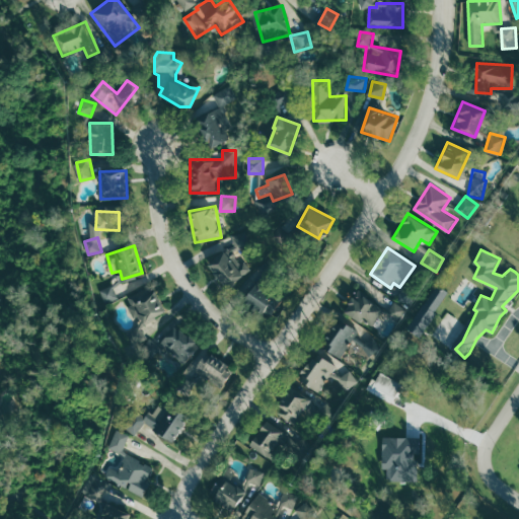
[(242,264),(234,253),(229,256),(225,251),(208,265),(226,289),(251,269),(245,261),(242,264)]
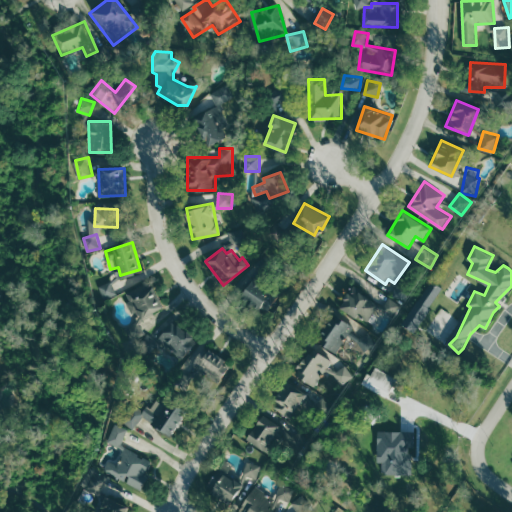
[(270,293),(249,277),(238,293),(258,309),(270,293)]
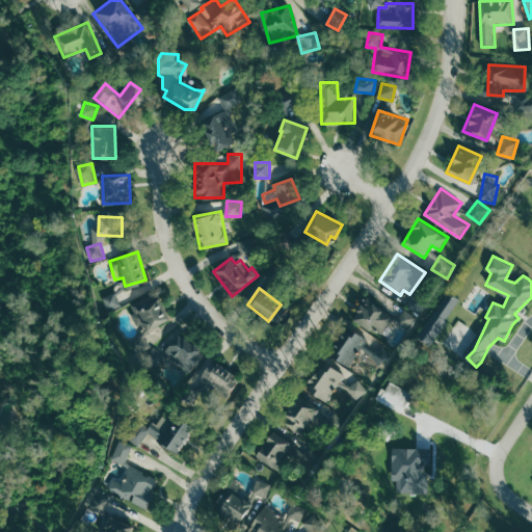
[(122,306),(117,292),(104,296),(108,310),(122,306)]
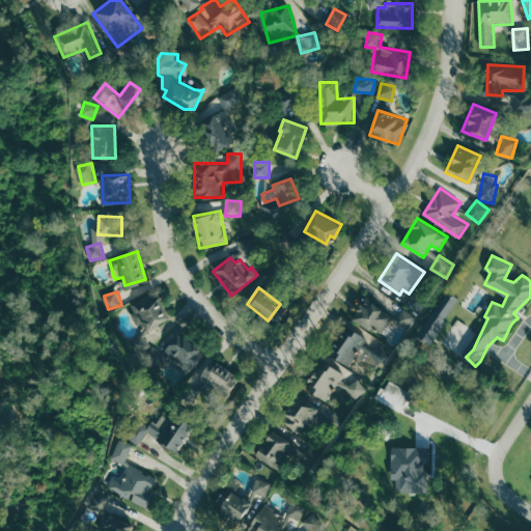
[(458,299),(449,291),(424,331),(436,339),(448,320),(446,318),(458,299)]
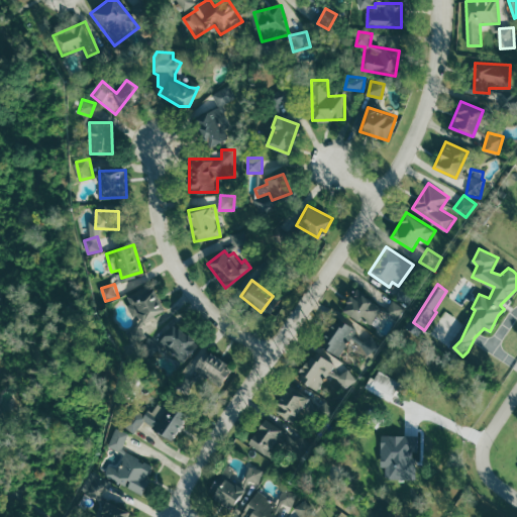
[(128,298),(138,322),(164,311),(153,287),(128,298)]
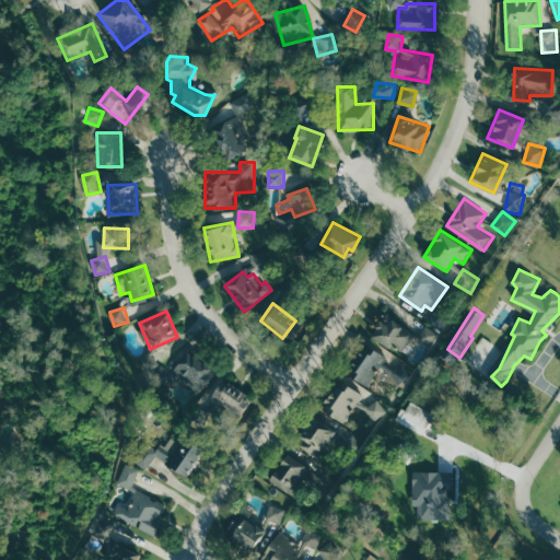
[(370,336),(388,347),(392,342),(404,350),(413,333),(389,318),(386,324),(378,319),(370,336)]
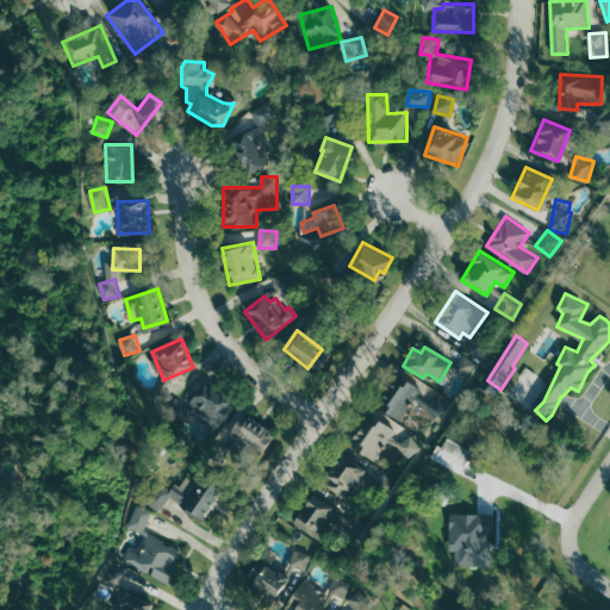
[(383,410),(402,421),(421,388),(402,377),(383,410)]
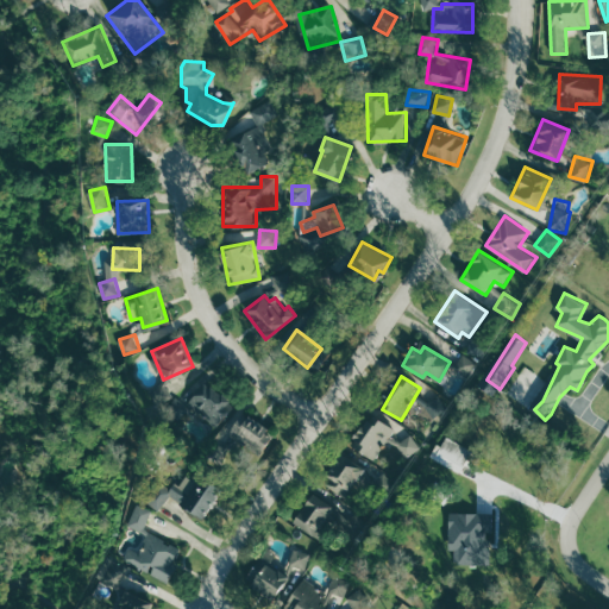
[(163,403),(174,396),(164,380),(154,387),(163,403)]
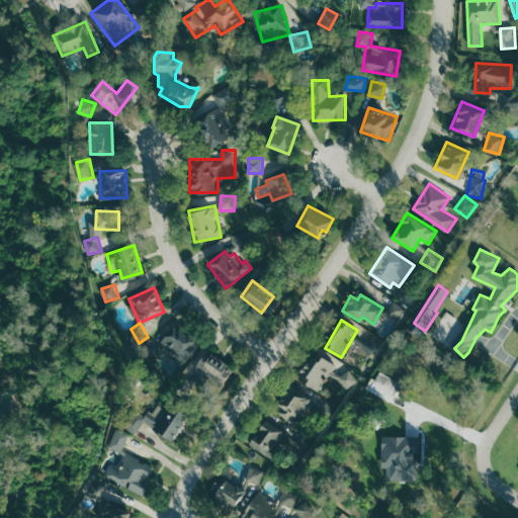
[(197,347),(177,324),(160,339),(181,362),(197,347)]
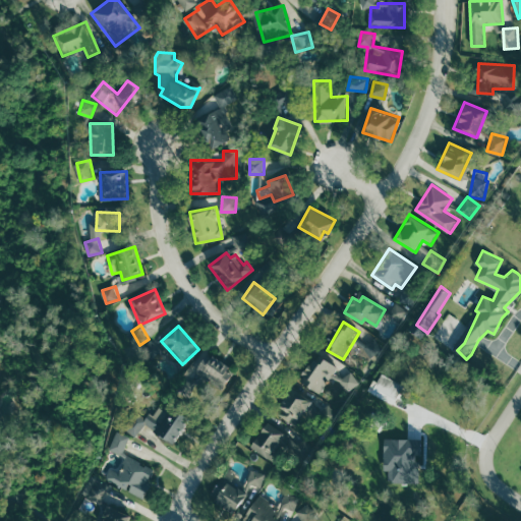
[(141,348),(156,363),(166,354),(152,339),(141,348)]
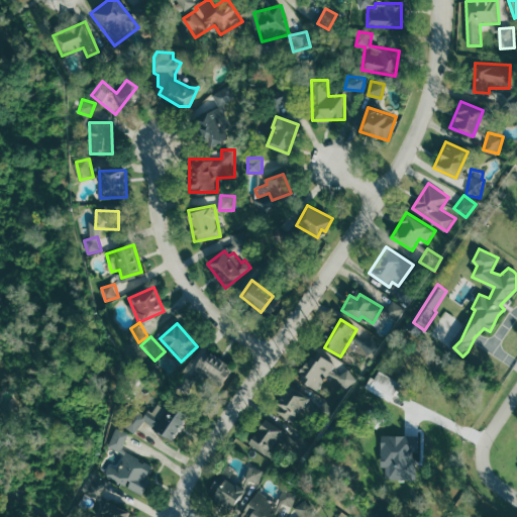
[(194,364),(221,382),(231,366),(203,348),(194,364)]
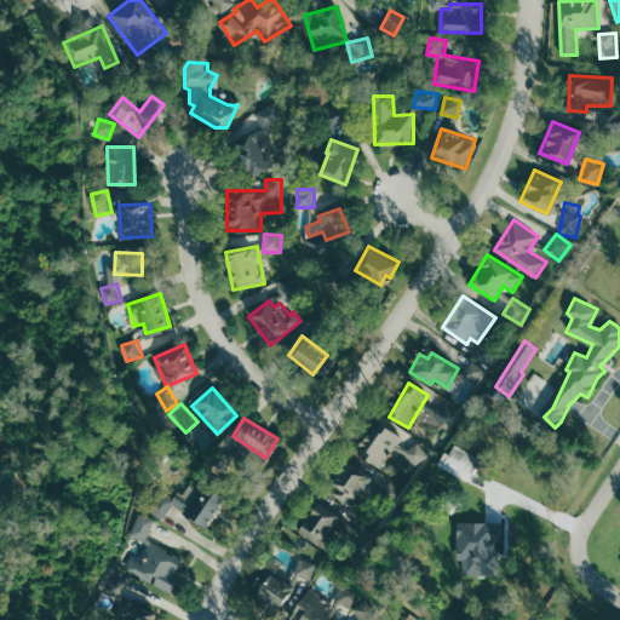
[(382,469),(392,448),(397,451),(405,437),(380,424),(362,458),(382,469)]
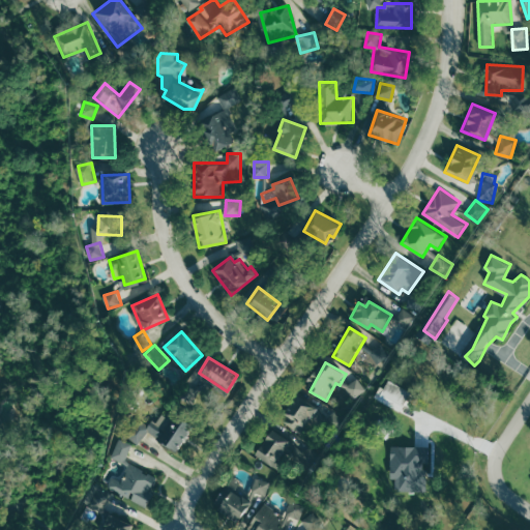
[(412,391),(388,380),(385,387),(380,385),(375,399),(403,411),(412,391)]
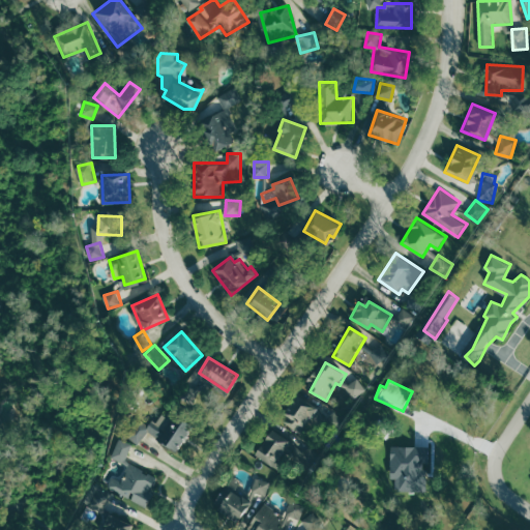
[(317,408),(295,393),(291,401),(296,404),(291,412),(288,410),(282,420),(301,433),(317,408)]
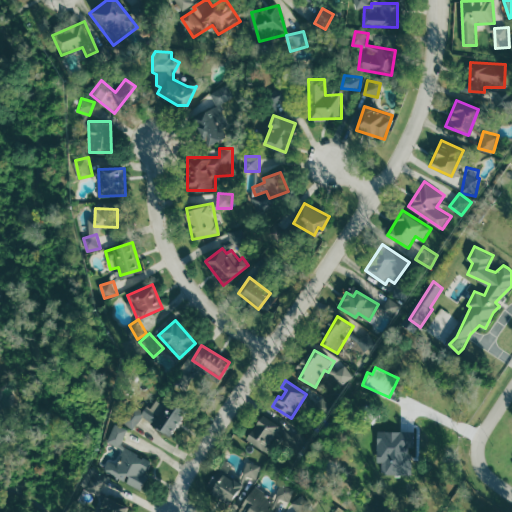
[(134,429),(142,417),(167,435),(182,414),(156,396),(145,412),(134,404),(123,420),(134,429)]
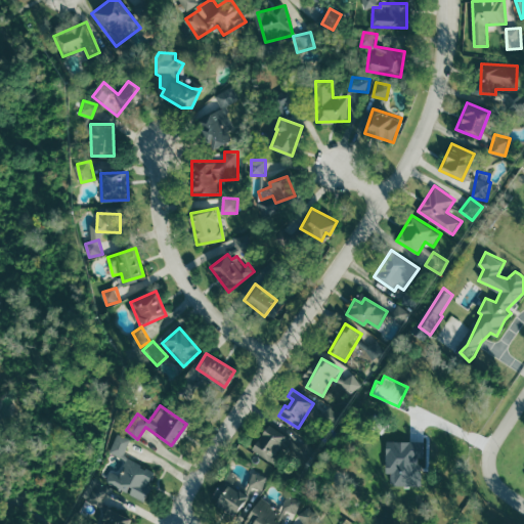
[(270,461),(287,436),(268,423),(251,447),(270,461)]
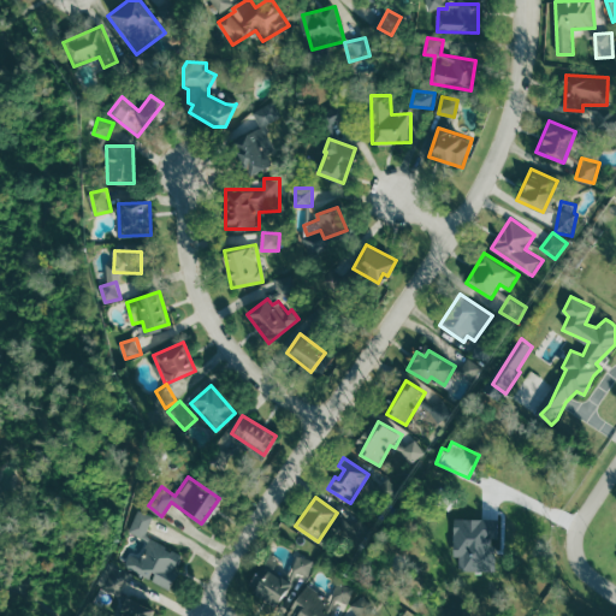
[(155,516),(140,509),(130,531),(146,538),(155,516)]
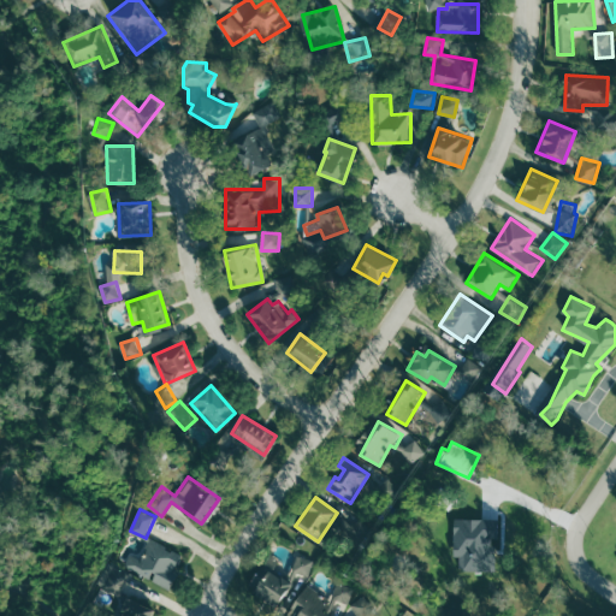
[(167,588),(184,554),(149,538),(142,555),(132,551),(125,566),(150,579),(150,580),(167,588)]
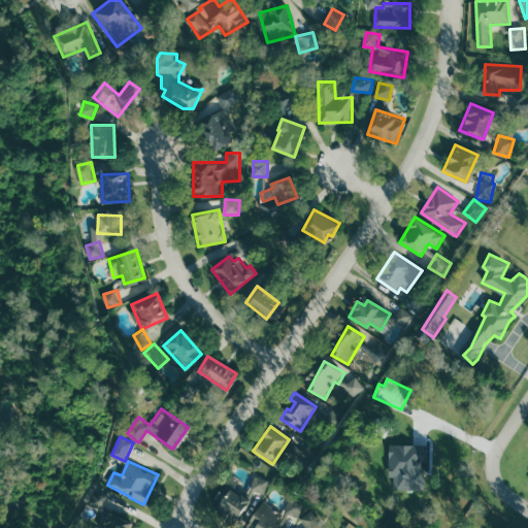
[(84,505),(101,514),(111,491),(94,483),(84,505)]
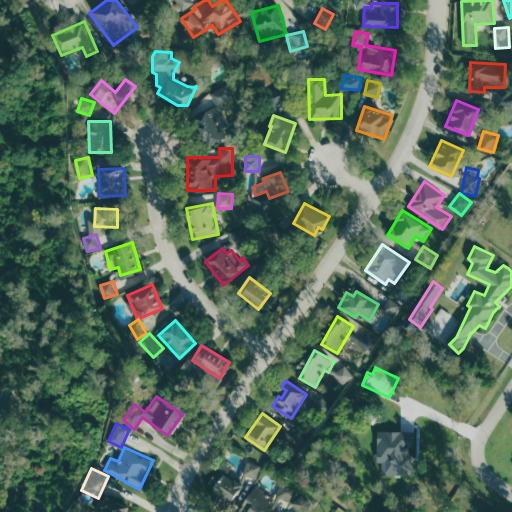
[(210,492),(232,503),(242,483),(219,472),(210,492)]
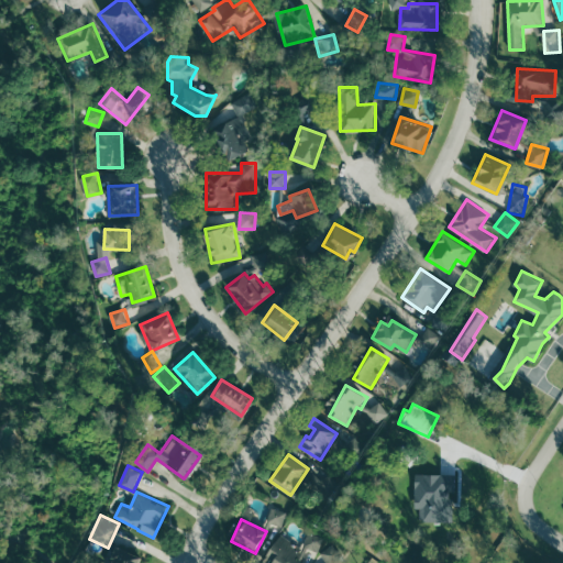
[(295,558),(301,547),(278,533),(261,562),(298,562),(300,561),(295,558)]
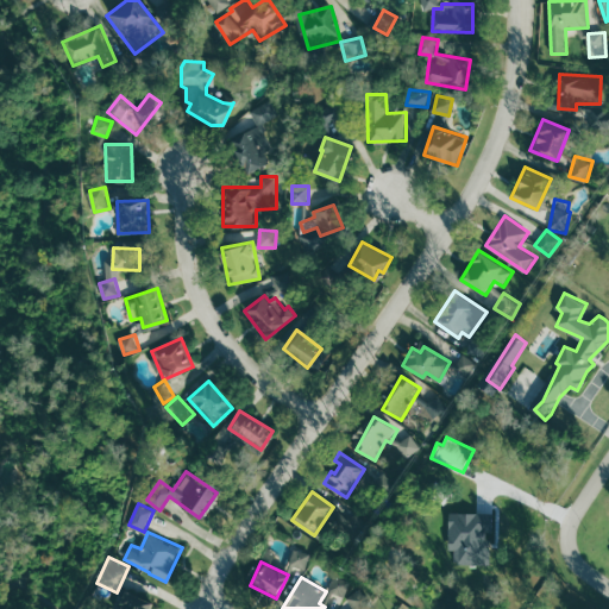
[(125,590),(114,608),(148,608),(151,603),(125,590)]
